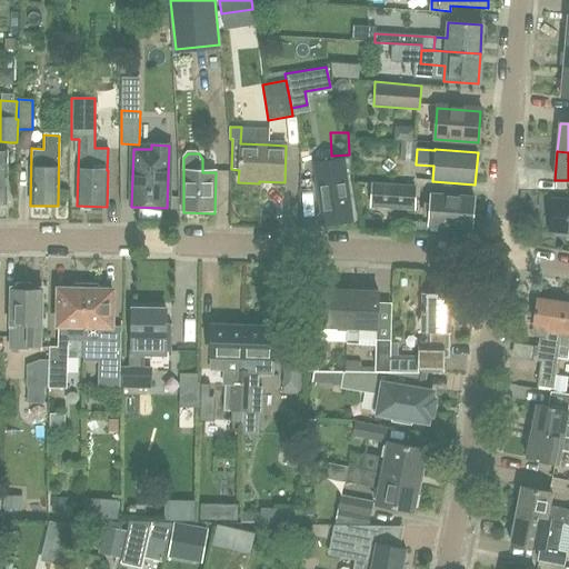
[(316,173),(323,226),(352,221),(343,161),(330,162),(331,171),(316,173)]
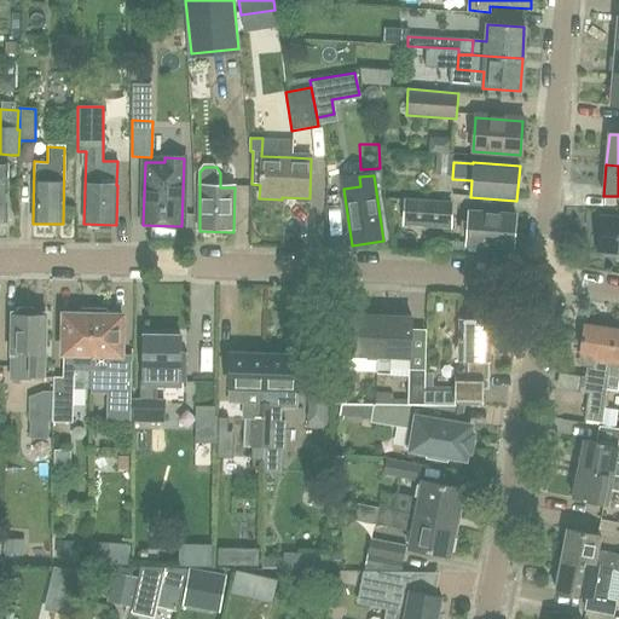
[(449,229),(450,220),(451,203),(404,201),(403,226),(449,229)]
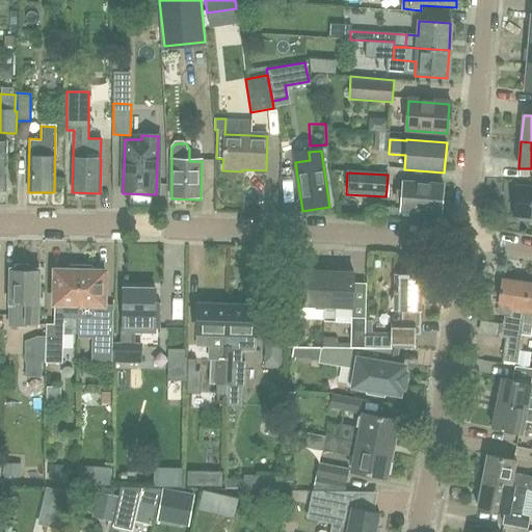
[(441,215),(443,186),(403,182),(401,212),(441,215)]
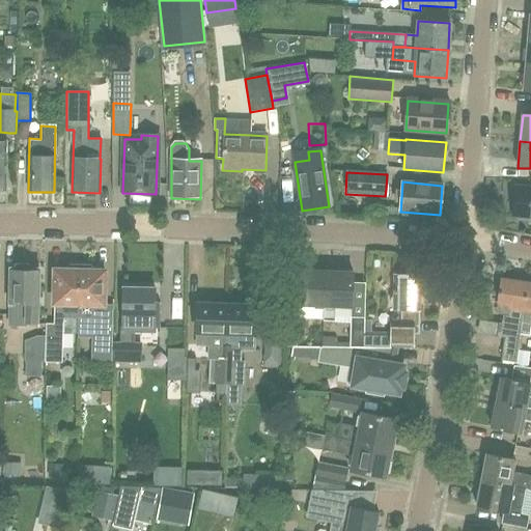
[(530,189),(515,188),(512,216),(530,218),(530,189)]
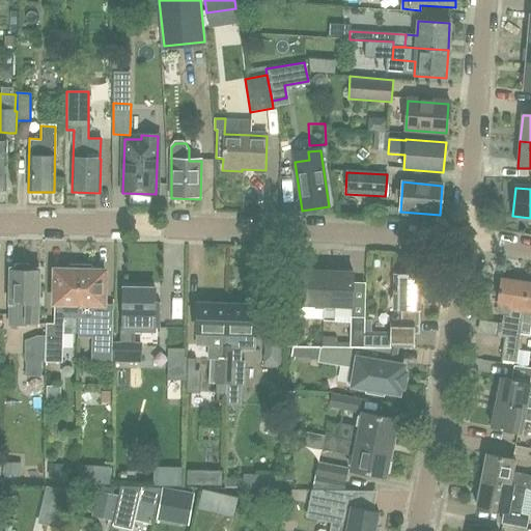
[(38,271),(28,270),(29,264),(15,264),(14,270),(10,270),(10,325),(37,325),(38,271)]
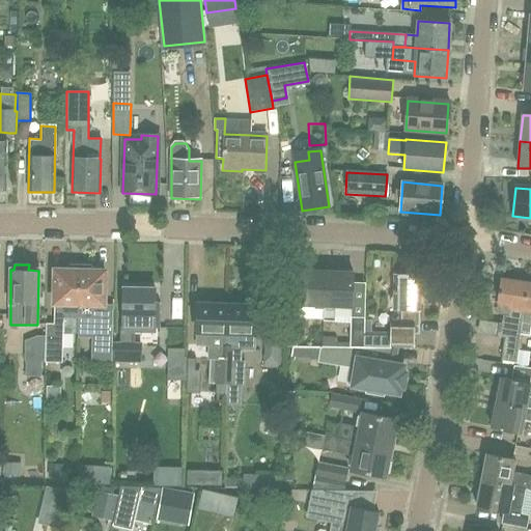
[(46,324),(46,362),(62,363),(63,326),(64,317),(79,317),(79,267),(71,267),(66,269),(66,272),(55,272),(54,310),(53,324),(46,324)]
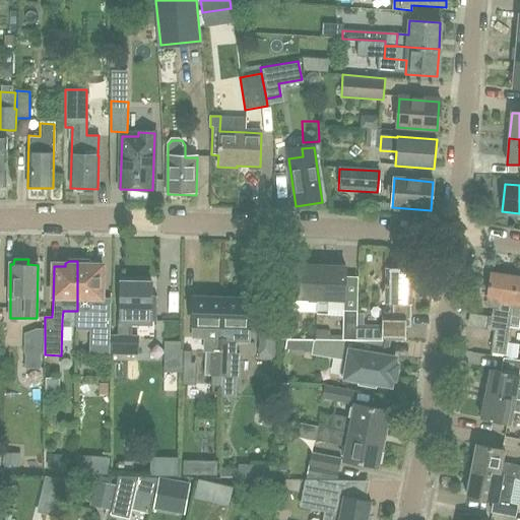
[(111,320),(101,320),(103,267),(90,266),(91,263),(88,261),(77,261),(77,311),(85,312),(84,330),(93,330),(92,354),(110,354),(111,320)]
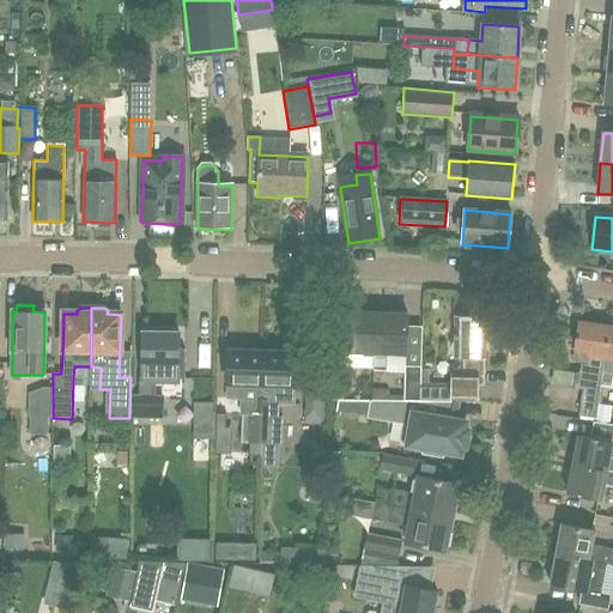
[(372,352),(375,314),(344,313),(343,351),(345,351),(344,366),(372,369),(374,352),(372,352)]
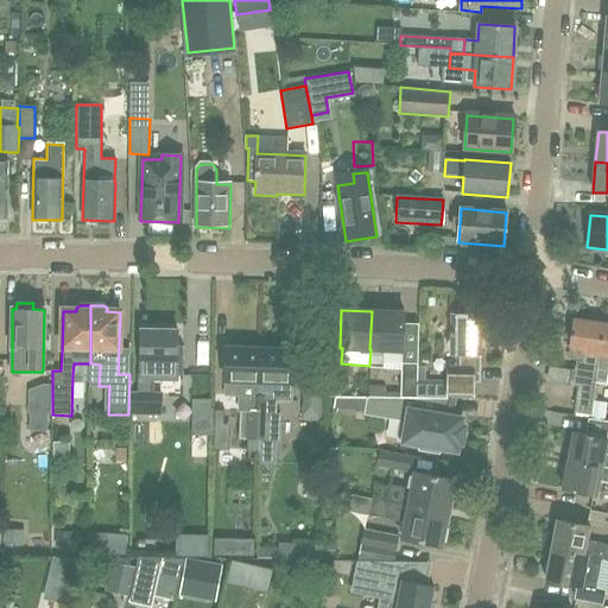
[(371,349),(369,366),(369,367),(384,368),(384,350),(401,352),(403,314),(372,311),(369,349),(371,349)]
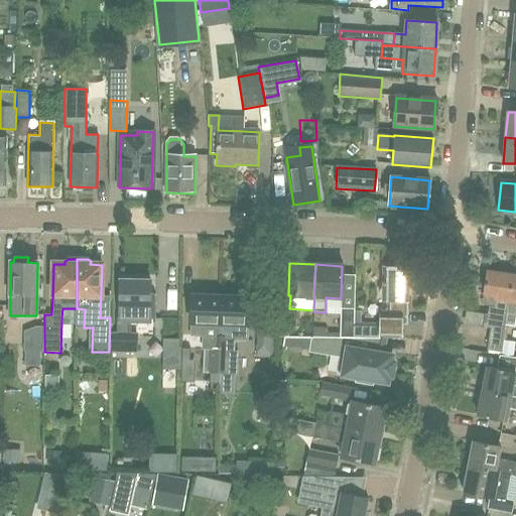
[(406,326),(407,302),(408,268),(400,268),(396,264),(388,264),(384,267),(383,267),(382,287),(380,290),(380,295),(382,297),(382,301),(389,302),(389,314),(379,314),(379,339),(388,339),(400,339),(401,326),(406,326)]
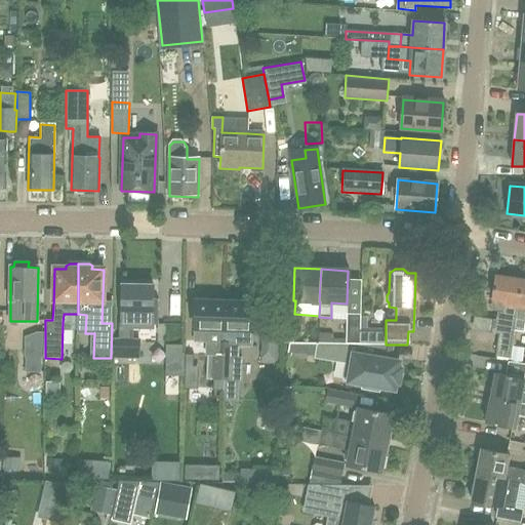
[(493,319),(491,333),(499,334),(496,356),(511,358),(515,330),(513,330),(521,280),(494,276),(491,300),(492,300),(502,303),(502,306),(501,312),(498,312),(497,320),(493,319)]
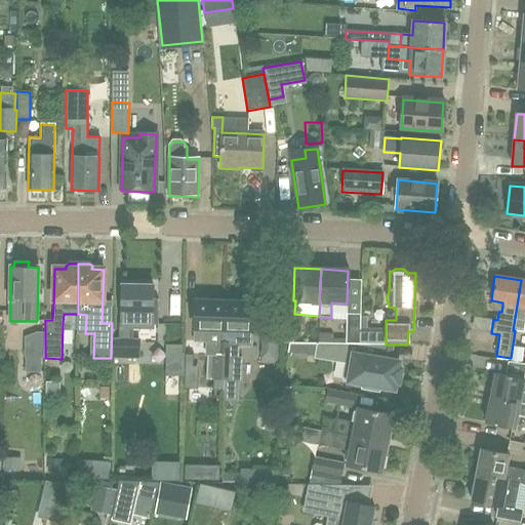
[(524,280),(521,280),(513,330),(515,330),(524,331),(524,322),(524,280)]
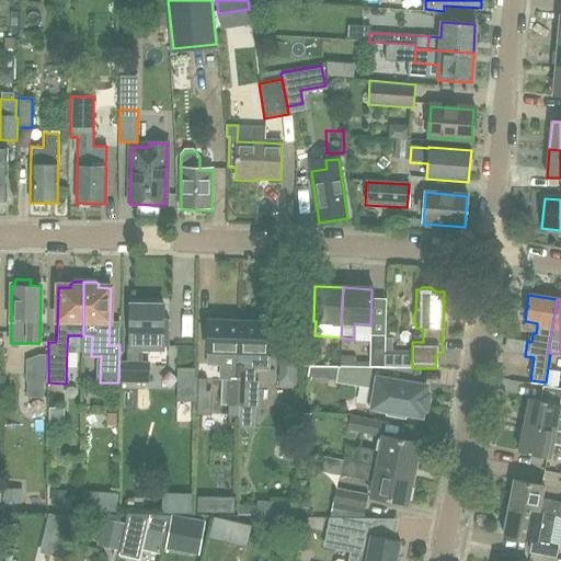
[(170,348),(170,321),(164,321),(164,307),(130,306),(129,334),(132,334),(132,345),(127,345),(127,367),(121,367),(119,386),(149,387),(149,367),(141,367),(142,348),(170,348)]
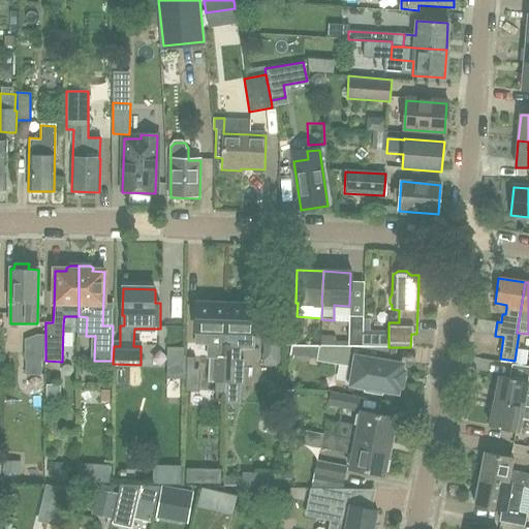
[(225,395),(226,305),(196,304),(195,345),(208,345),(208,359),(209,359),(209,383),(216,383),(216,395),(225,395)]
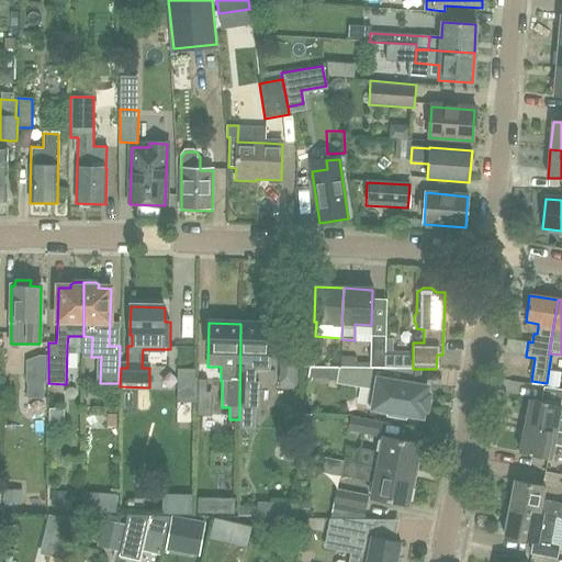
[(240,324),(239,419),(239,426),(255,426),(255,408),(255,391),(256,391),(256,355),(270,355),(271,324),(240,324)]
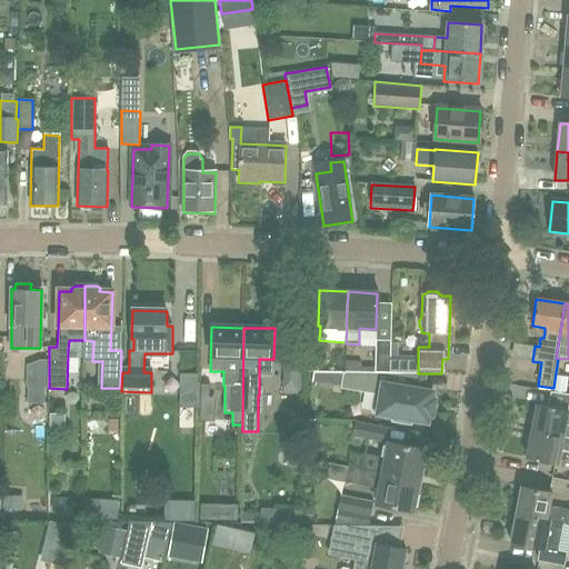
[(317,372),(317,371),(317,337),(305,337),(305,371),(315,372),(317,372)]
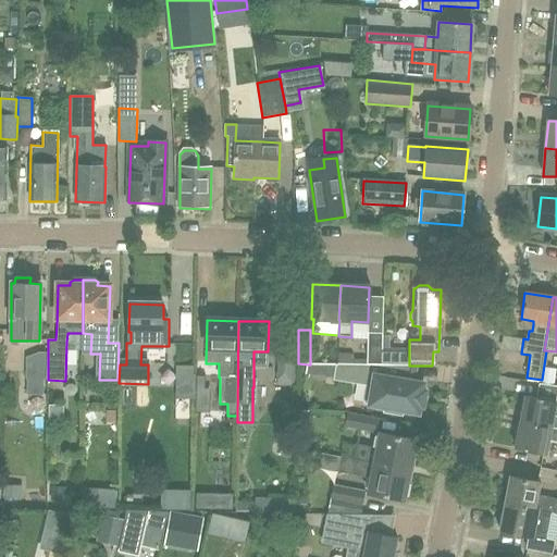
[(381,364),(382,333),(368,333),(367,366),(381,366),(381,364)]
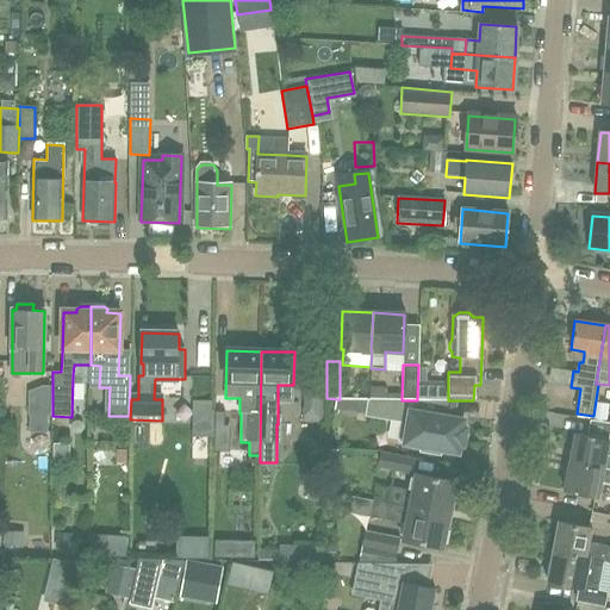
[(50,416),(50,386),(42,386),(29,392),(27,416),(29,416),(29,430),(47,430),(47,416),(50,416)]
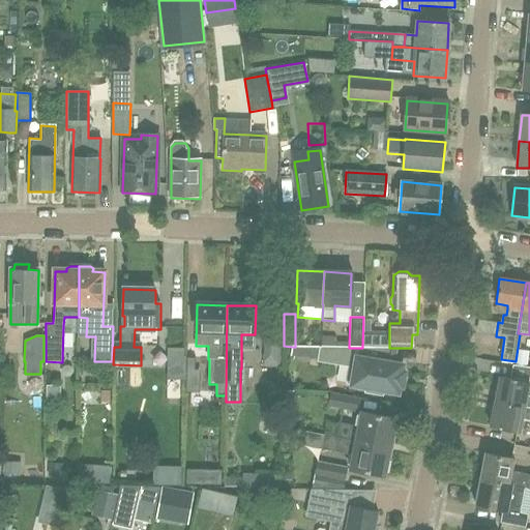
[(282,366),(282,335),(265,335),(265,366),(282,366)]
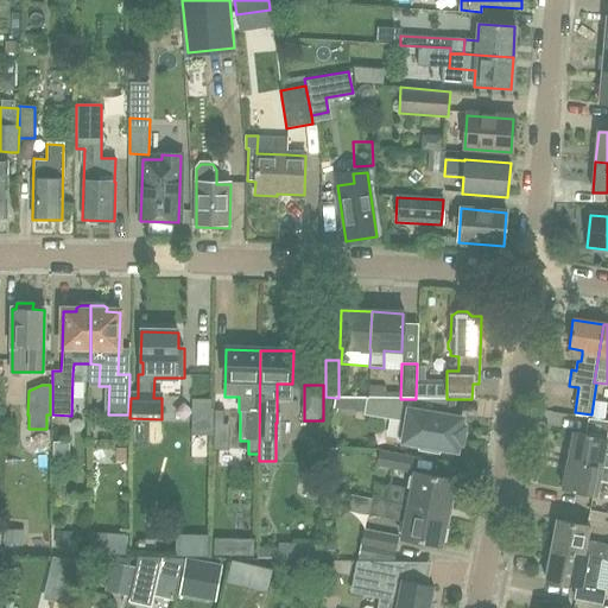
[(416,398),(416,399),(400,399),(368,398),(365,416),(401,422),(398,441),(401,441),(400,444),(419,448),(419,451),(441,455),(441,451),(461,454),(462,447),(464,448),(469,424),(466,423),(467,416),(455,415),(457,399),(447,399),(416,398)]
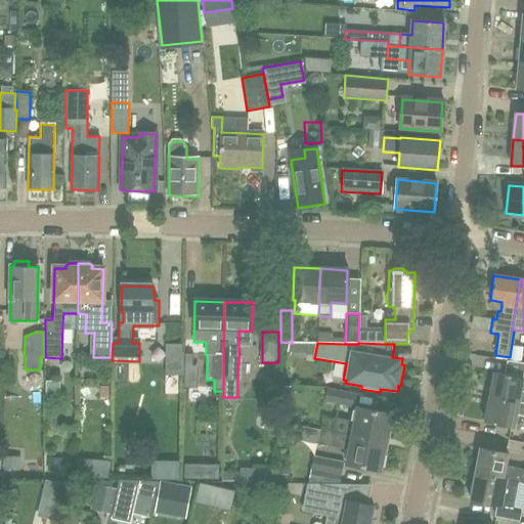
[(523,343),(513,344),(514,359),(523,358),(523,343)]
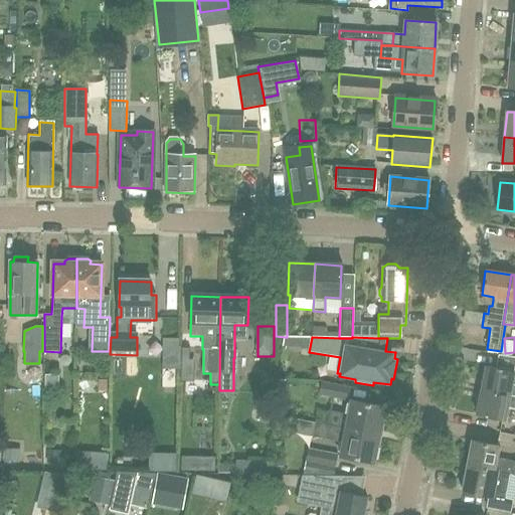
[(179,338),(163,338),(163,347),(179,347),(179,338)]
